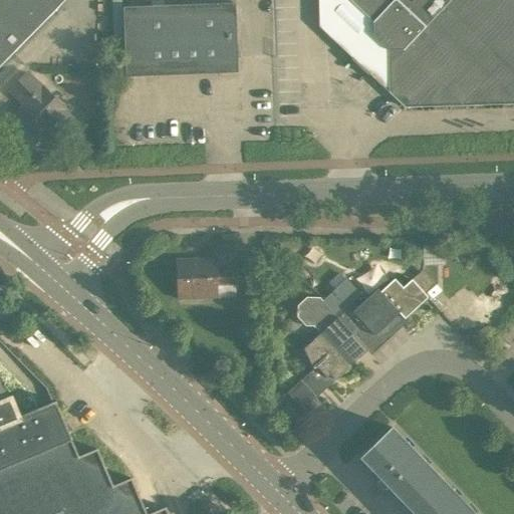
[(0,0),(0,66),(59,7),(52,0),(0,0)]
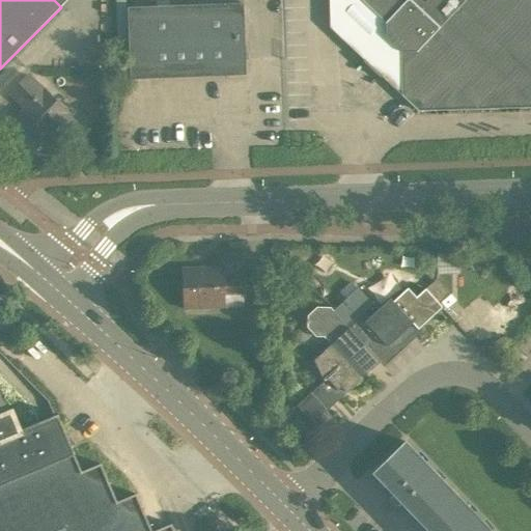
[(530,0),(360,0),(386,24),(386,37),(400,51),(401,96),(418,111),(530,108),(530,0)]
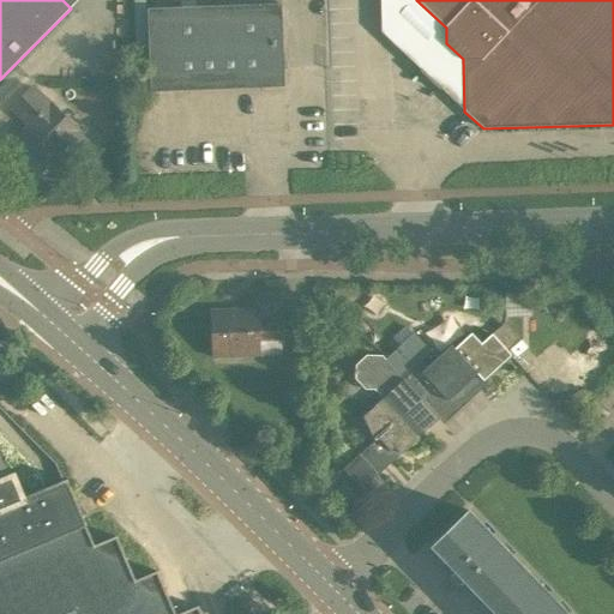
[(146,10),(150,94),(284,88),(281,4),(146,10)]
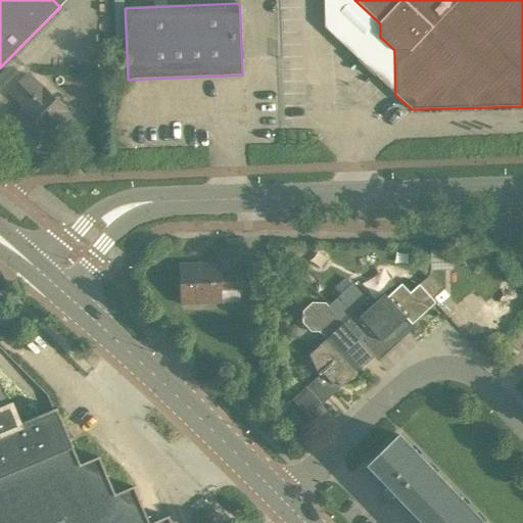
[(10,93),(26,107),(5,127),(28,149),(51,126),(65,140),(79,127),(64,112),(65,111),(43,90),(29,76),(10,93)]
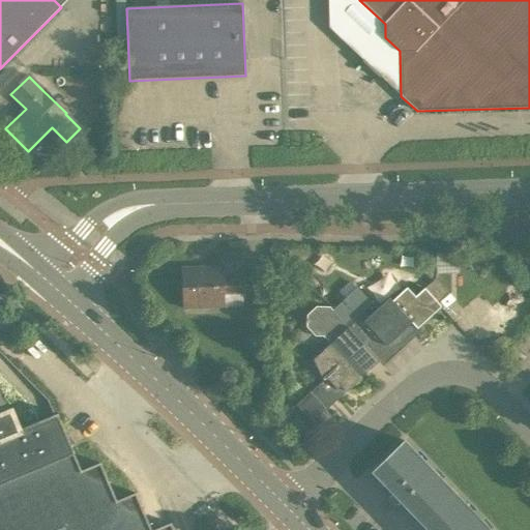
[(252,294),(253,302),(267,302),(265,266),(251,266),(252,274),(235,275),(235,280),(224,280),(223,267),(181,268),(183,308),(225,307),(224,295),(252,294)]
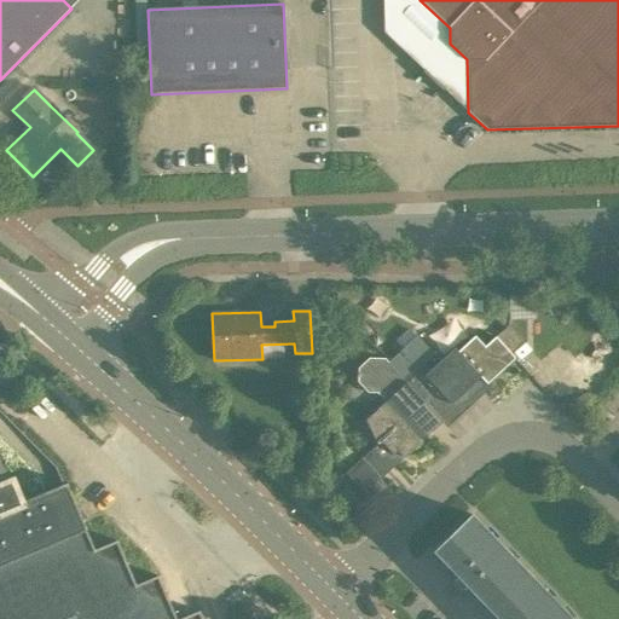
[(386,359),(385,359),(406,382),(444,422),(456,410),(457,411),(515,358),(496,337),(485,347),(475,336),(458,352),(455,348),(440,360),(417,335),(389,362),(386,359)]
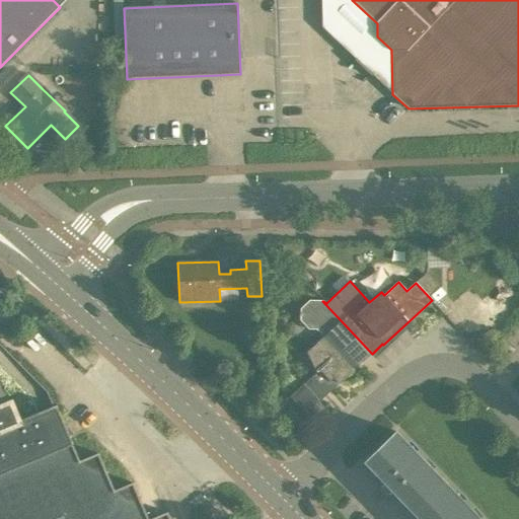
[(341,320),(322,301),(309,300),(300,309),(300,320),(308,329),(316,330),(326,341),(312,354),(324,366),(290,397),(297,405),(310,393),(319,402),(372,354),(341,320)]
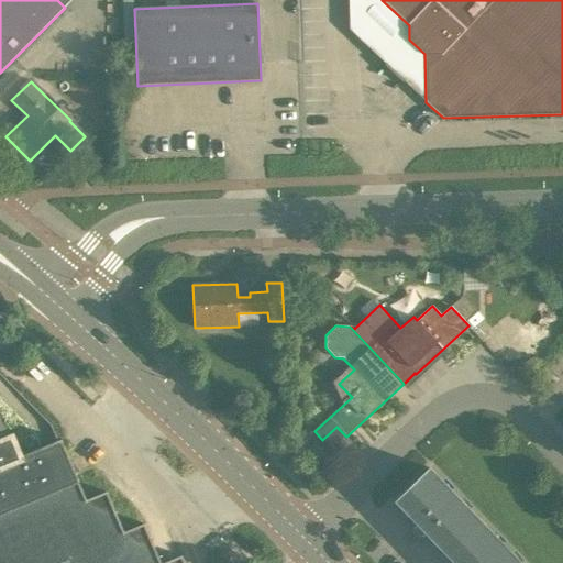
[(0,562),(184,562),(181,555),(164,562),(161,562),(144,523),(124,532),(107,492),(87,500),(61,440),(21,456),(15,446),(12,437),(0,441),(0,562)]
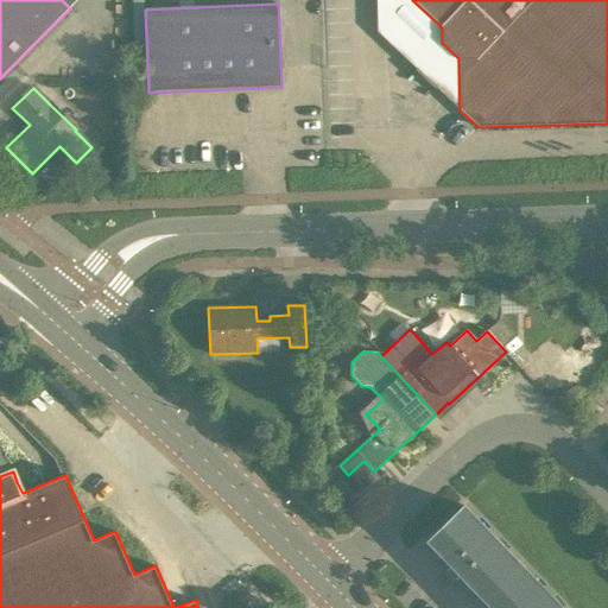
[(425,540),(481,599),(519,563),(463,505),(425,540)]
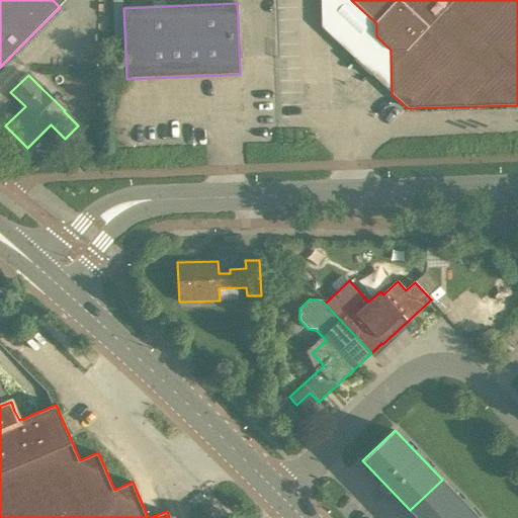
[(410,510),(418,517),(479,517),(442,480),(410,510)]
